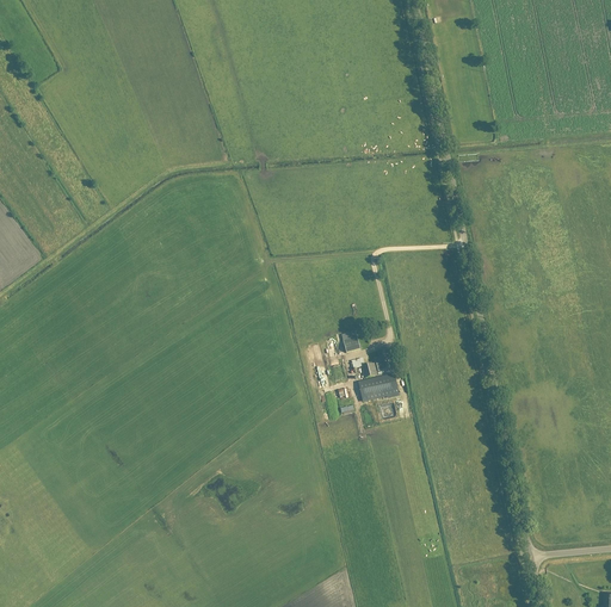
[(357,335),(343,339),(346,351),(360,347),(357,335)]
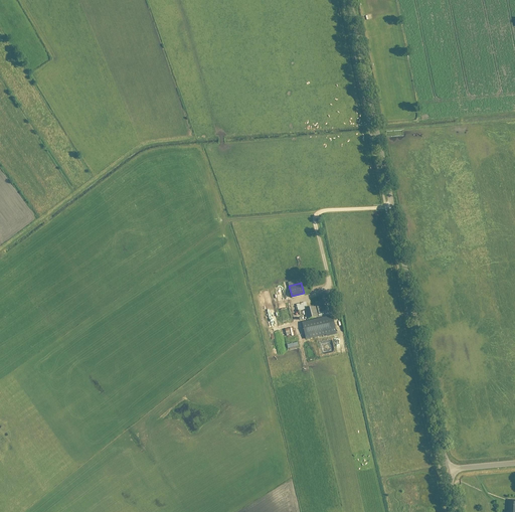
[(322,310),(329,308),(328,301),(327,301),(325,292),(318,294),(322,310)]
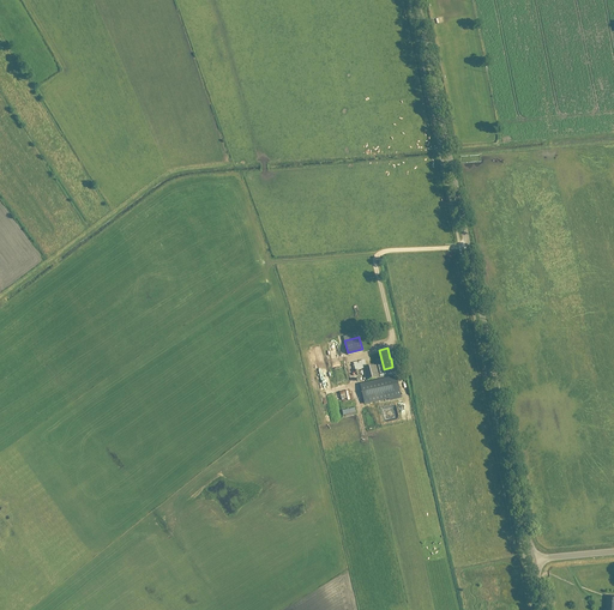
[(365,357),(354,360),(355,367),(366,364),(365,357)]
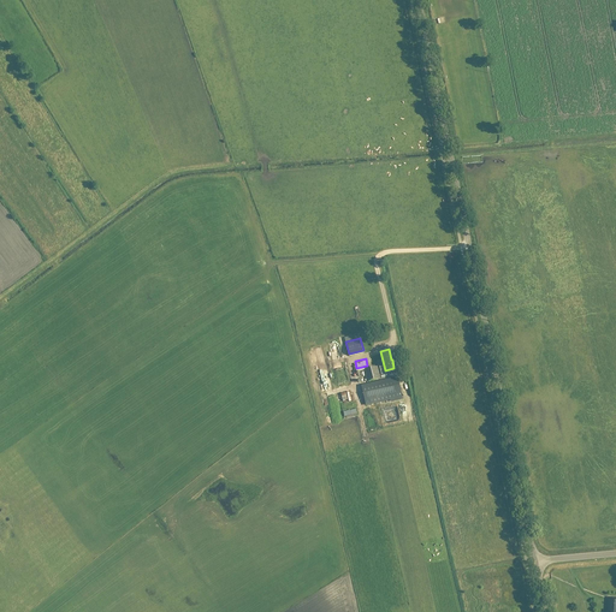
[(366,379),(380,375),(377,364),(363,367),(366,379)]
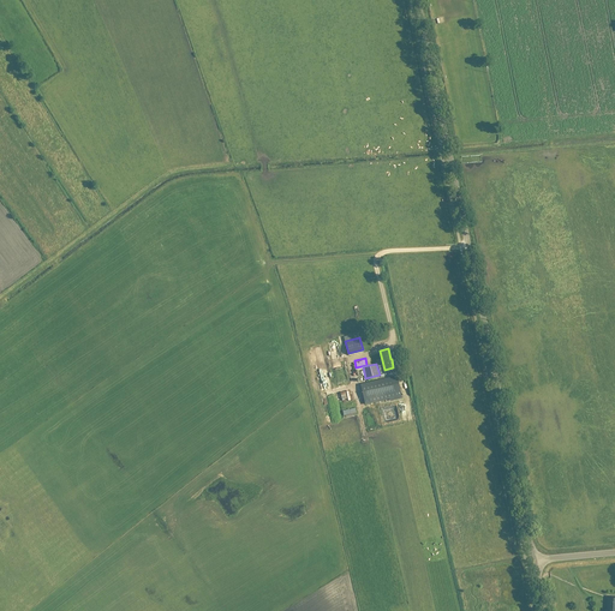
[(365,397),(400,390),(396,375),(362,383),(365,397)]
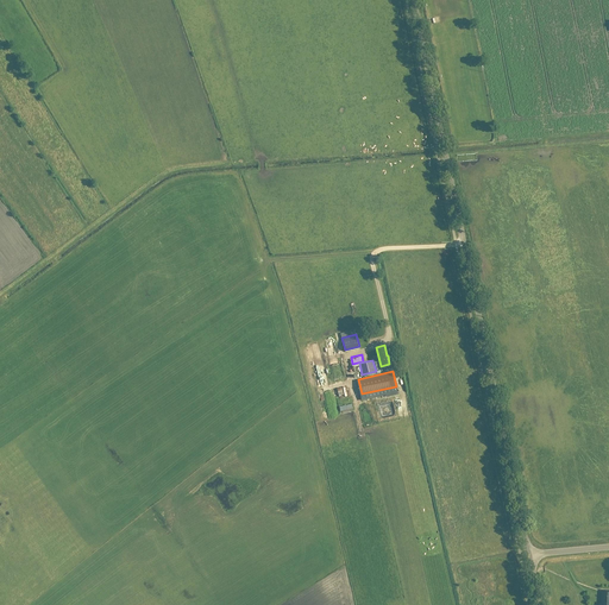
[(608,604),(608,588),(602,588),(601,602),(600,602),(598,604),(608,604)]
